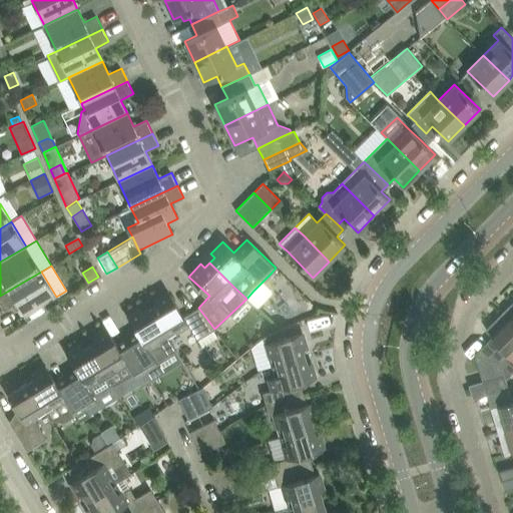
[(41,272),(0,296),(0,303),(4,310),(16,303),(24,316),(28,314),(44,304),(56,297),(41,272)]
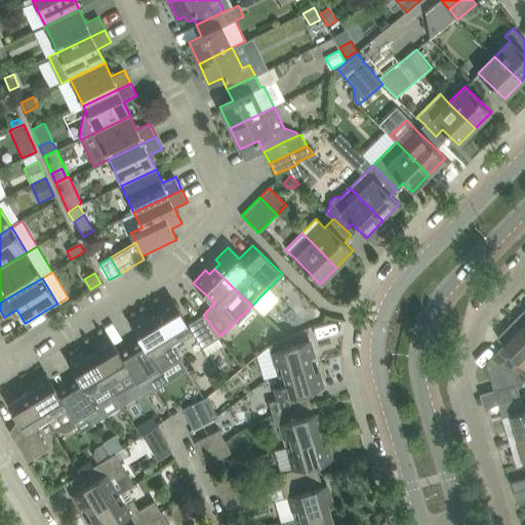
[(160,312),(154,316),(172,346),(193,333),(202,348),(219,336),(202,315),(188,324),(172,298),(158,307),(160,312)]
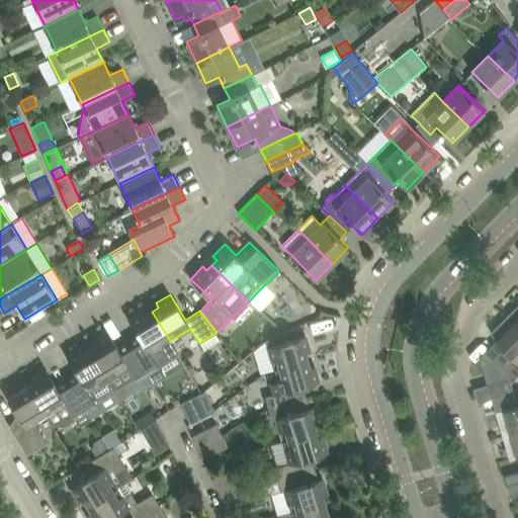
[(517,306),(509,316),(517,324),(517,306)]
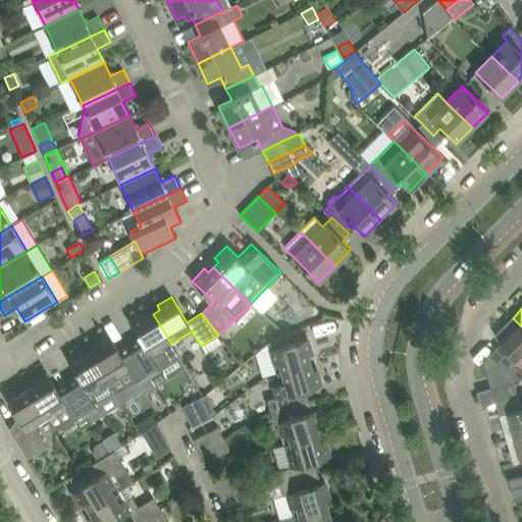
[(45,309),(29,319),(33,324),(49,315),(45,309)]
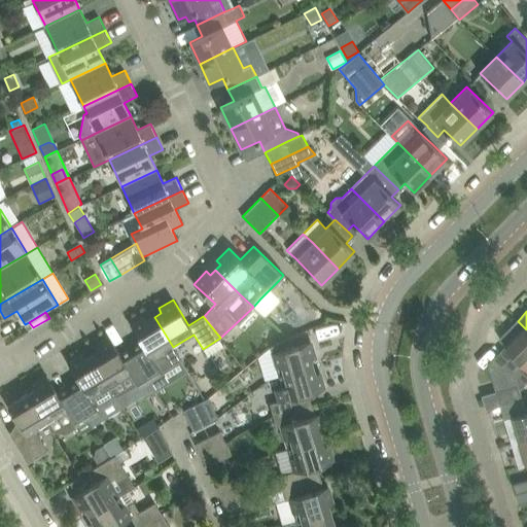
[(150,381),(162,375),(159,371),(180,357),(173,347),(154,317),(148,321),(145,316),(131,325),(140,341),(130,347),(150,381)]
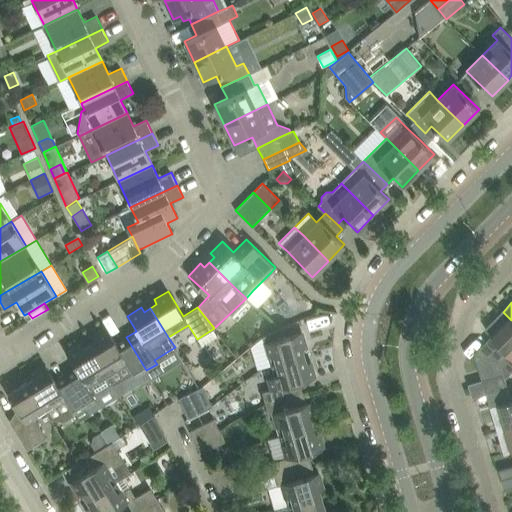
[(493,336),(476,353),(500,360),(504,373),(506,377),(511,370),(511,320),(503,312),(486,329),(493,336)]
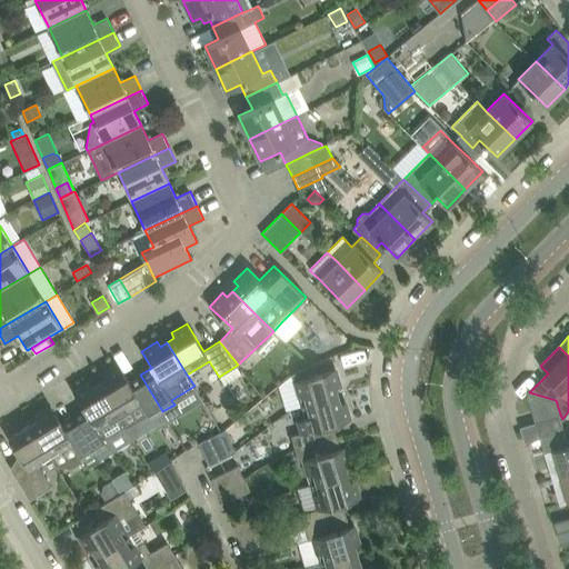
[(340,386),(336,368),(321,372),(318,361),(291,375),(301,406),(338,395),(336,388),(340,386)]
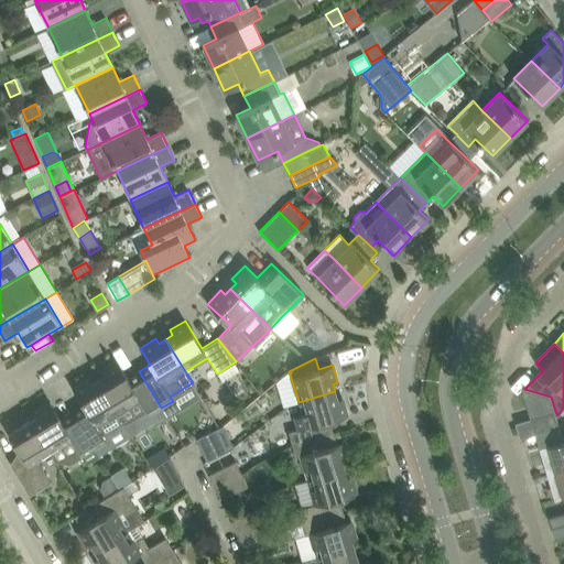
[(105,376),(98,380),(123,421),(145,408),(150,415),(161,408),(139,371),(128,379),(118,361),(101,371),(105,376)]
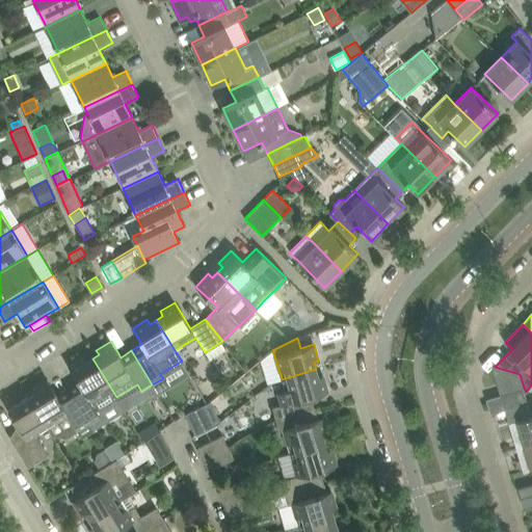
[(78,382),(68,389),(88,423),(100,417),(96,409),(116,397),(92,358),(86,363),(83,357),(69,367),(78,382)]
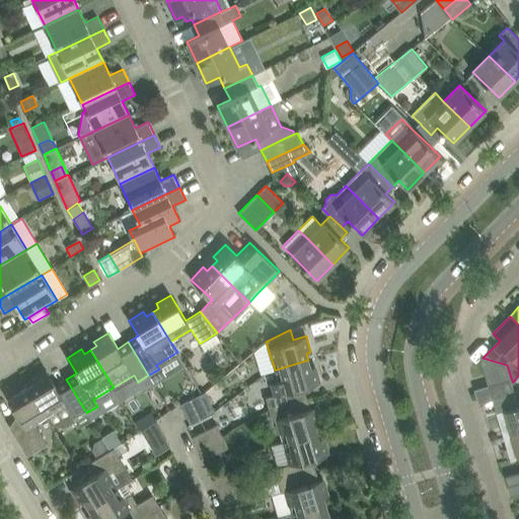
[(483,358),(490,385),(511,378),(507,365),(483,358)]
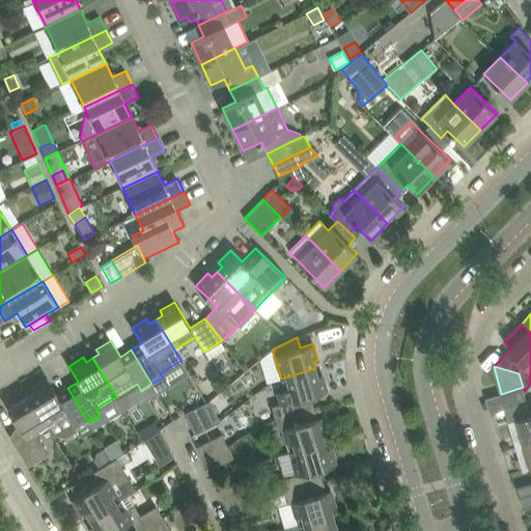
[(280,404),(272,407),(275,418),(313,407),(310,396),(327,391),(323,374),(317,375),(315,368),(281,379),(284,390),(276,393),(280,404)]
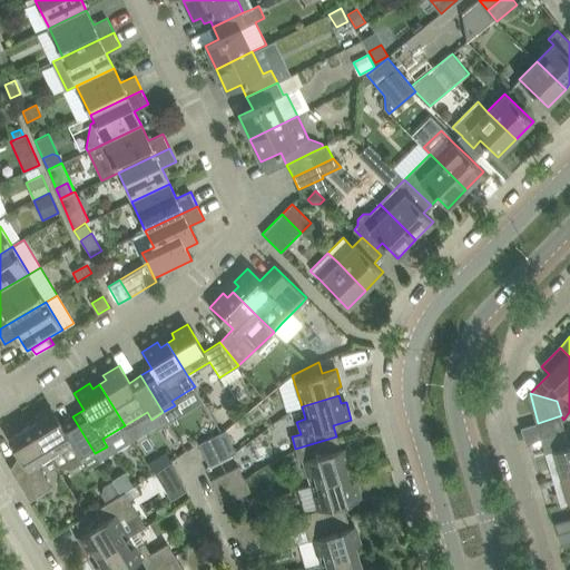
[(38,421),(31,425),(51,458),(55,463),(57,468),(58,467),(71,469),(82,462),(87,469),(100,461),(95,453),(72,416),(61,424),(51,406),(35,416),(38,421)]
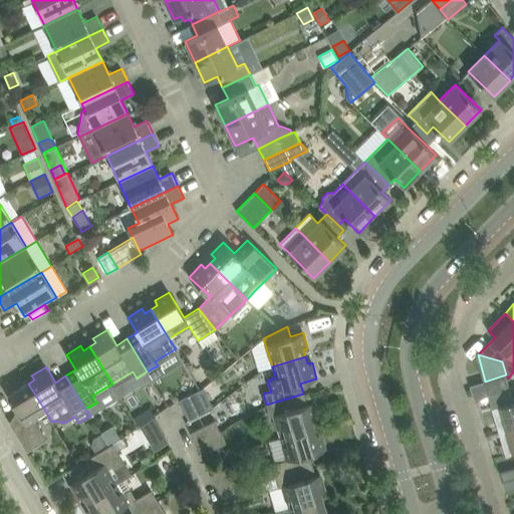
[(485,381),(490,395),(510,389),(508,378),(506,374),(485,381)]
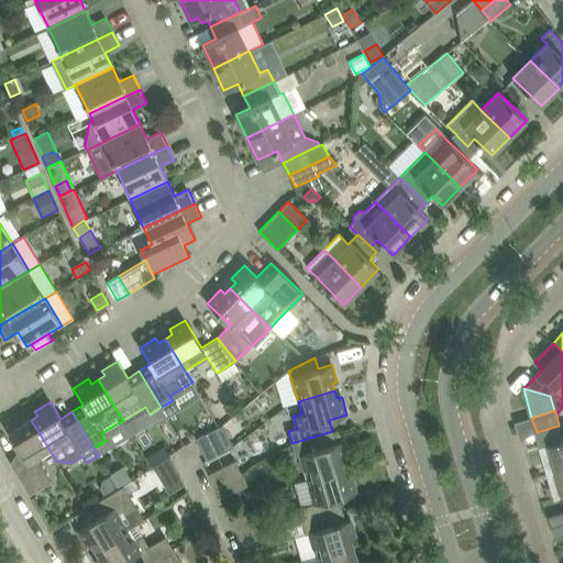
[(51,452),(31,420),(8,434),(25,462),(14,468),(30,494),(51,482),(37,460),(51,452)]
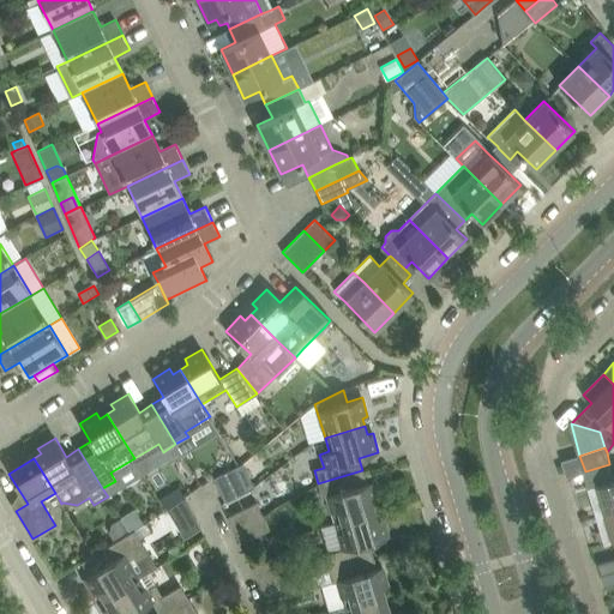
[(214,477),(226,501),(254,487),(242,463),(214,477)]
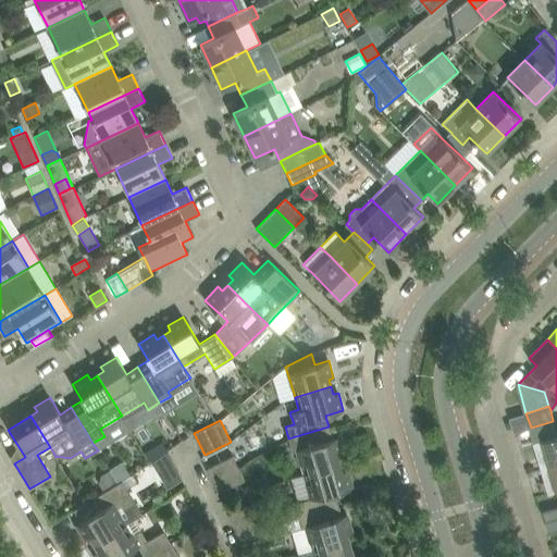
[(556,433),(553,421),(531,428),(543,468),(556,463),(556,433)]
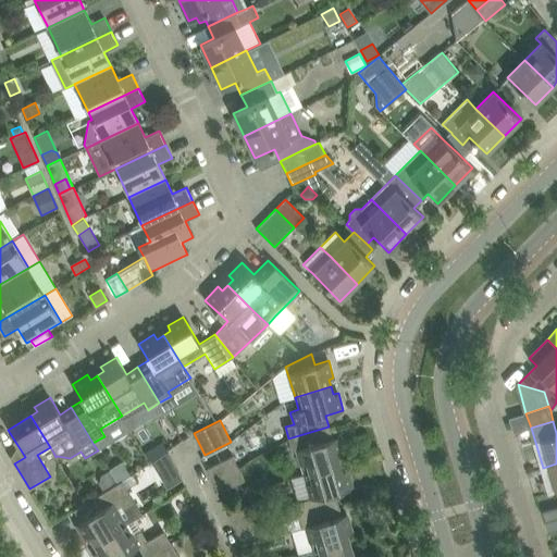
[(297,450),(304,474),(339,463),(337,456),(343,455),(337,437),(333,438),(329,426),(288,438),(293,452),(297,450)]
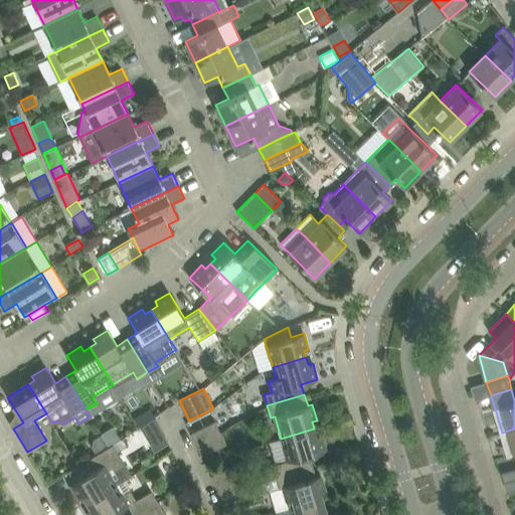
[(151,408),(133,419),(139,427),(140,426),(155,417),(157,417),(151,408)]
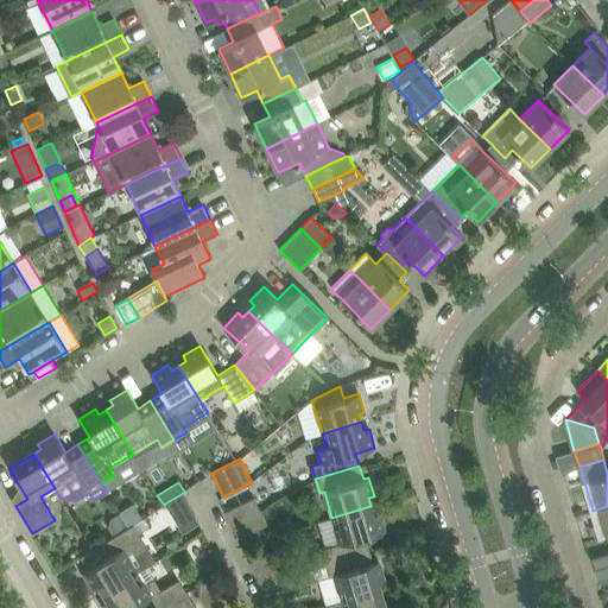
[(183,493),(165,504),(172,517),(190,506),(183,493)]
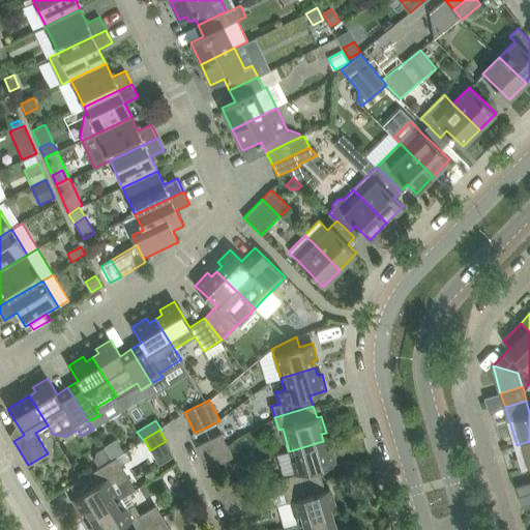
[(196,446),(202,458),(227,445),(222,434),(196,446)]
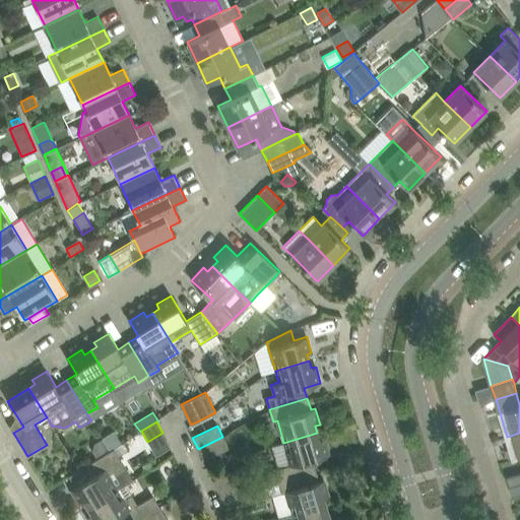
[(113,433),(103,439),(110,451),(114,449),(120,445),(113,433)]
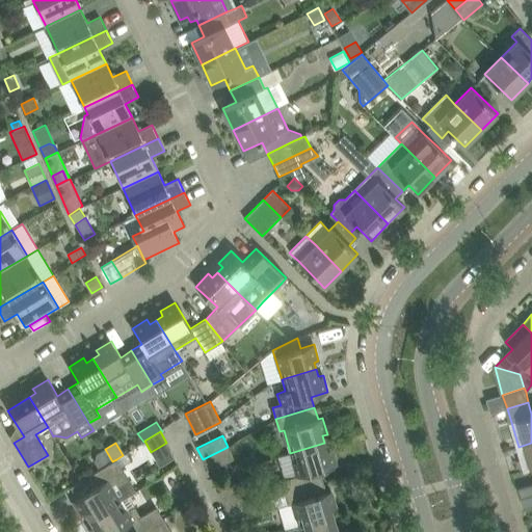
[(281,480),(285,493),(323,481),(320,470),(337,466),(331,448),(326,450),(324,443),(290,453),(297,476),(281,480)]
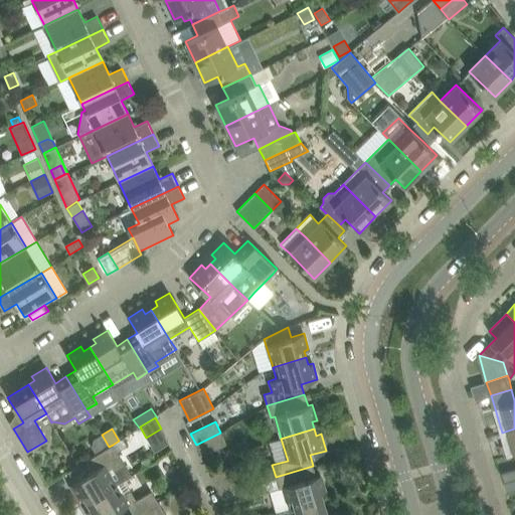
[(514,428),(502,433),(508,456),(514,454),(514,428)]
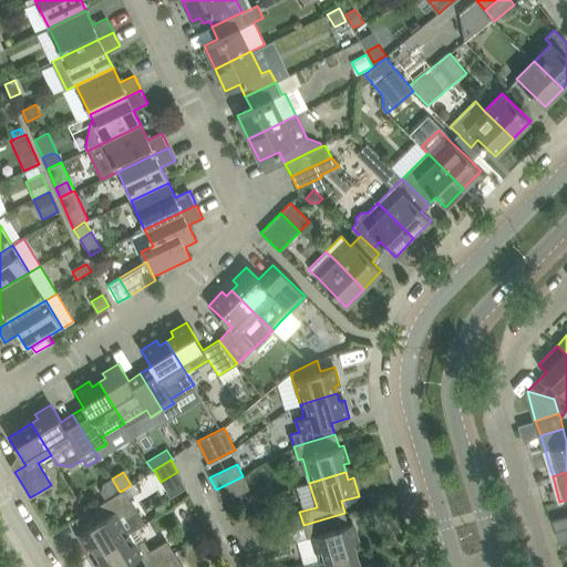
[(222,502),(249,488),(243,476),(216,490),(222,502)]
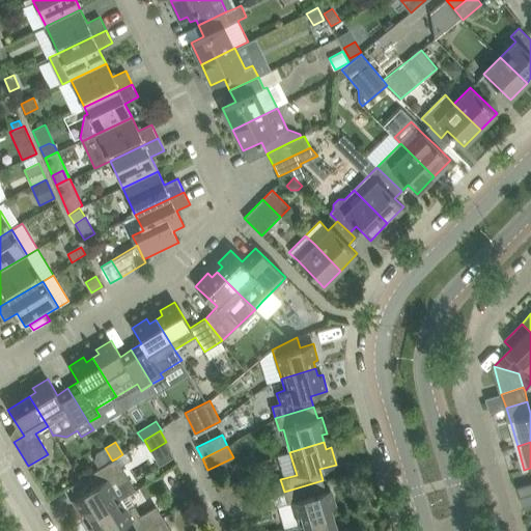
[(99,483),(73,500),(82,514),(86,511),(90,518),(120,500),(136,491),(130,480),(116,458),(112,460),(92,473),(99,483)]
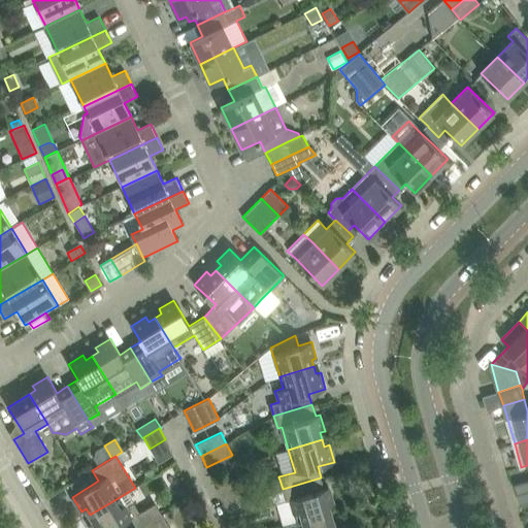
[(290,499),(297,522),(331,512),(329,505),(333,503),(329,487),(324,488),(321,477),(283,489),(286,501),(290,499)]
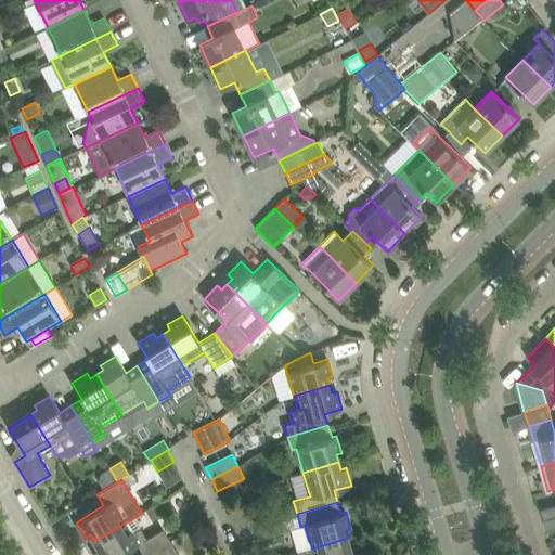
[(197,512),(186,517),(191,525),(195,525),(203,521),(197,512)]
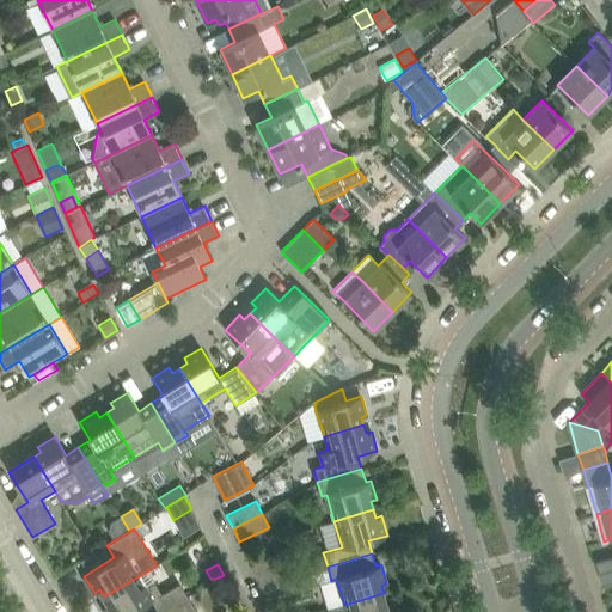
[(134,611),(152,601),(158,611),(161,611),(188,597),(179,583),(161,594),(155,583),(146,588),(139,576),(104,597),(108,605),(103,607),(105,611),(134,611)]
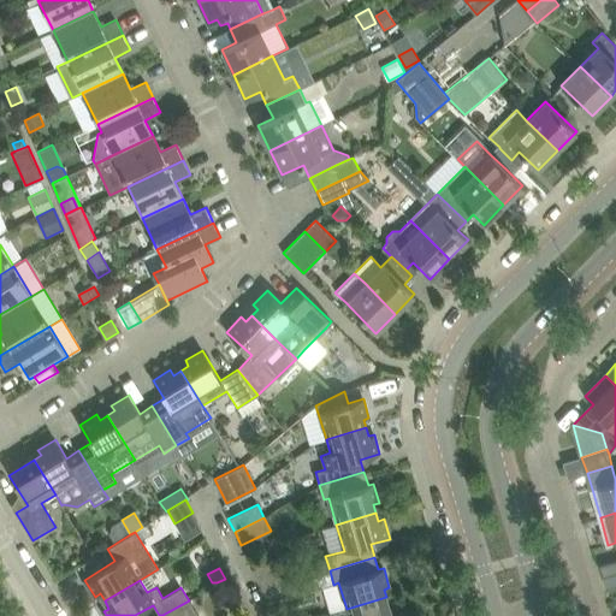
[(391,615),(386,597),(347,609),(348,615),(391,615)]
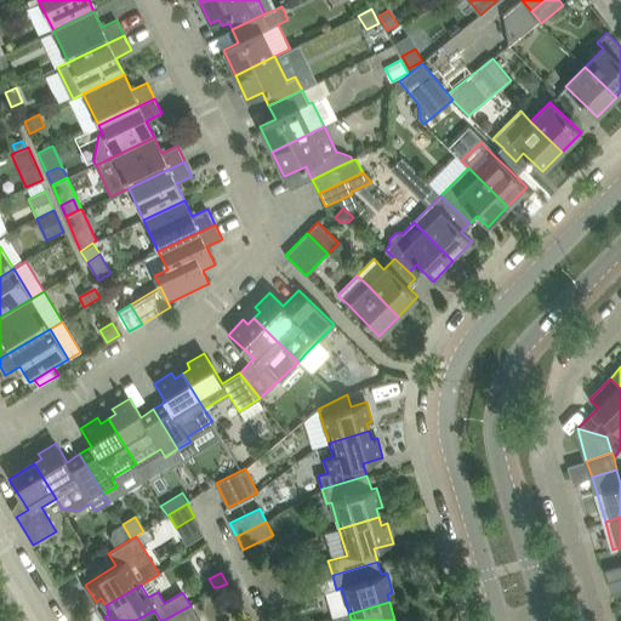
[(199,620),(191,605),(164,620),(199,620)]
